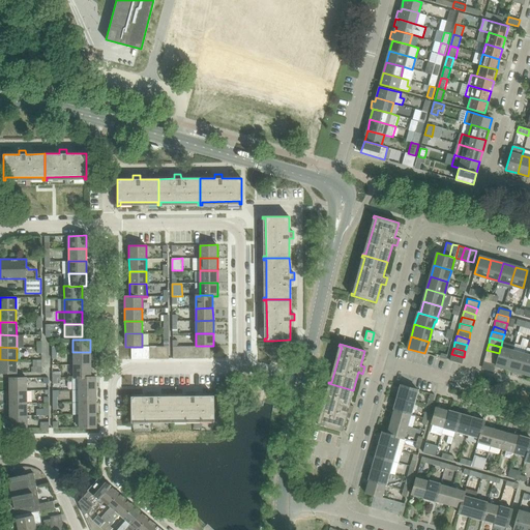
[(496,365),(507,369),(512,351),(500,348),(499,353),(497,359),(496,365)]
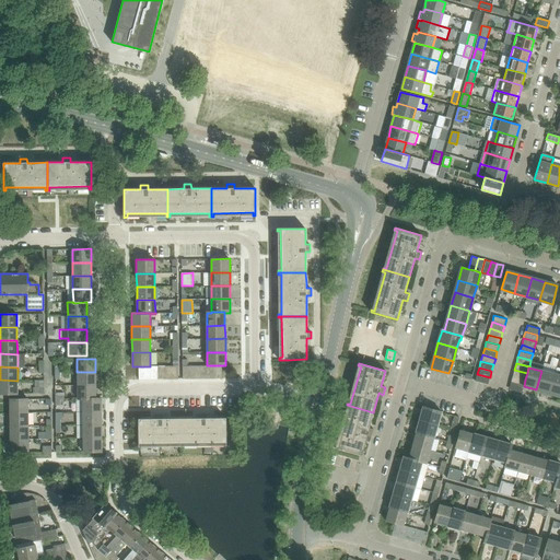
[(527,373),(514,370),(513,375),(525,380),(527,373)]
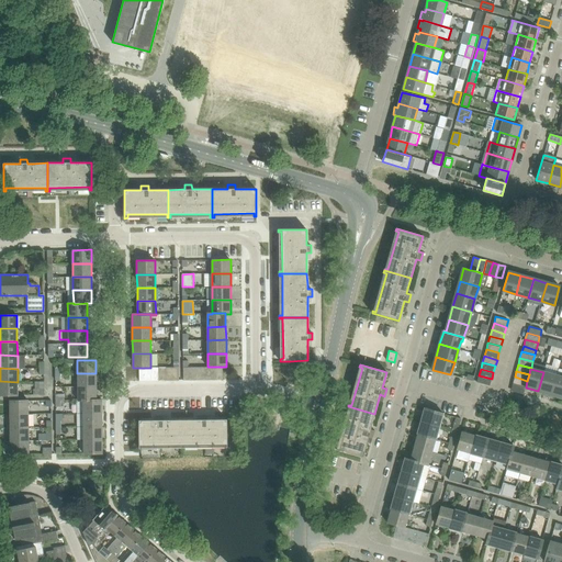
[(538,391),(551,394),(557,377),(543,372),(538,391)]
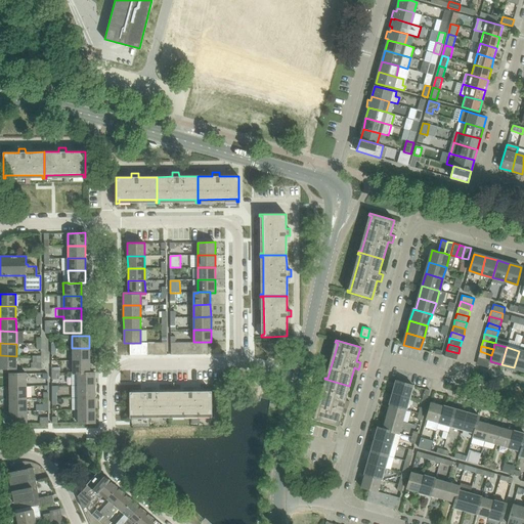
[(90,360),(89,348),(72,348),(73,360),(90,360)]
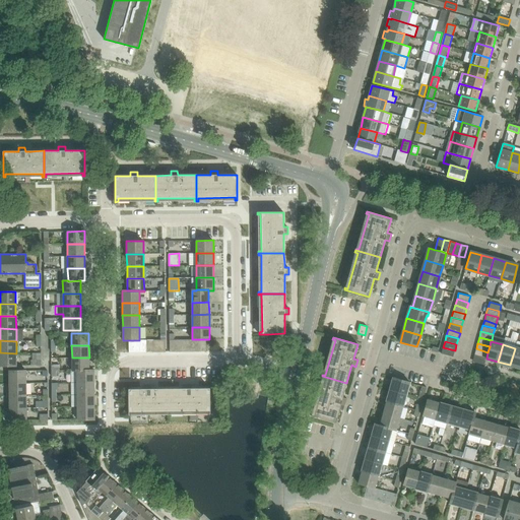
[(455,350),(443,347),(441,353),(453,356),(455,350)]
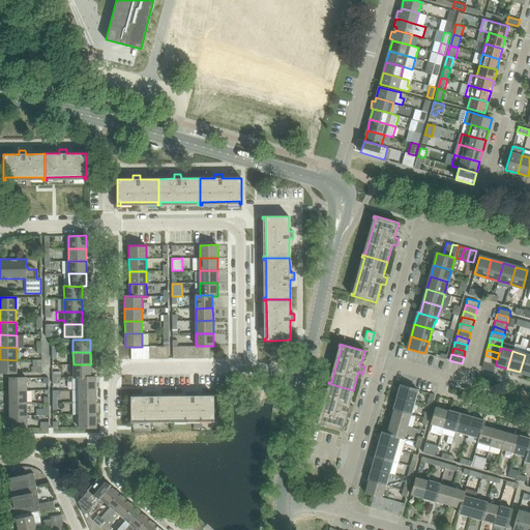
[(496,365),(497,359),(486,355),(483,361),(496,365)]
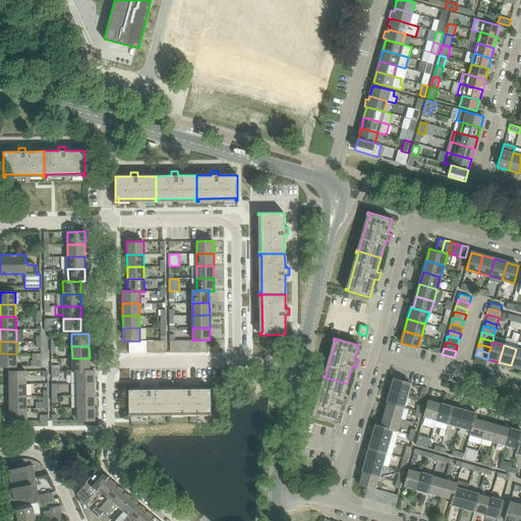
[(511,365),(520,367),(520,350),(516,349),(511,365)]
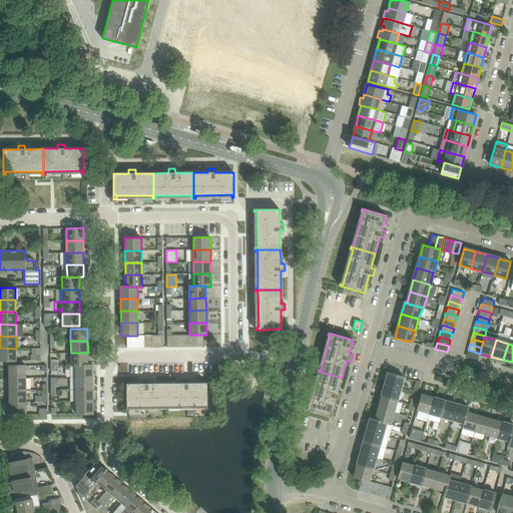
[(16,349),(0,348),(0,361),(16,361),(16,349)]
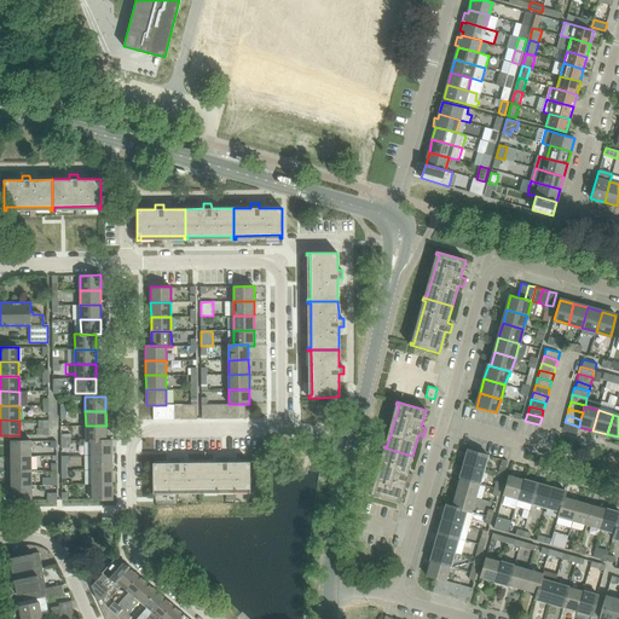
[(48,435),(48,421),(34,421),(34,427),(39,427),(39,431),(36,431),(36,435),(48,435)]
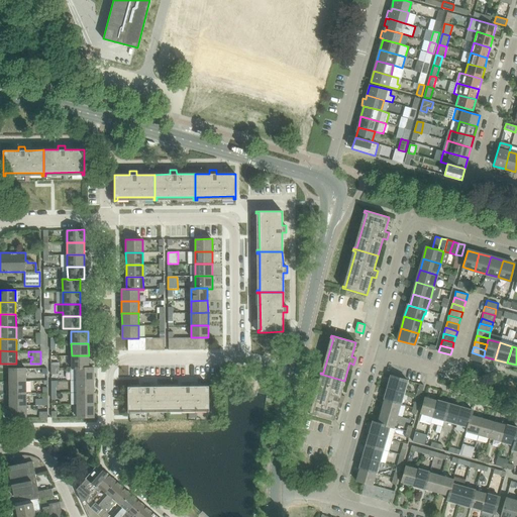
[(72,369),(76,369),(76,368),(89,368),(89,355),(72,355),(72,369)]
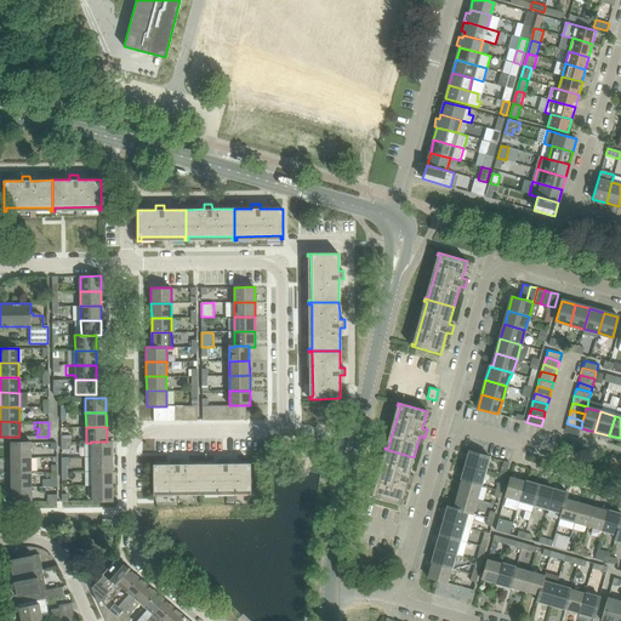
[(112,442),(107,442),(91,442),(91,443),(92,456),(113,456),(112,442)]
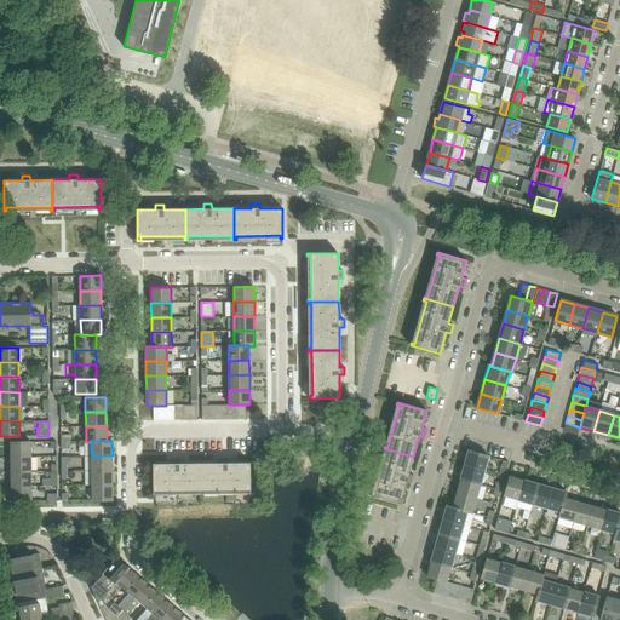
[(11,442),(11,457),(32,457),(32,442),(11,442)]
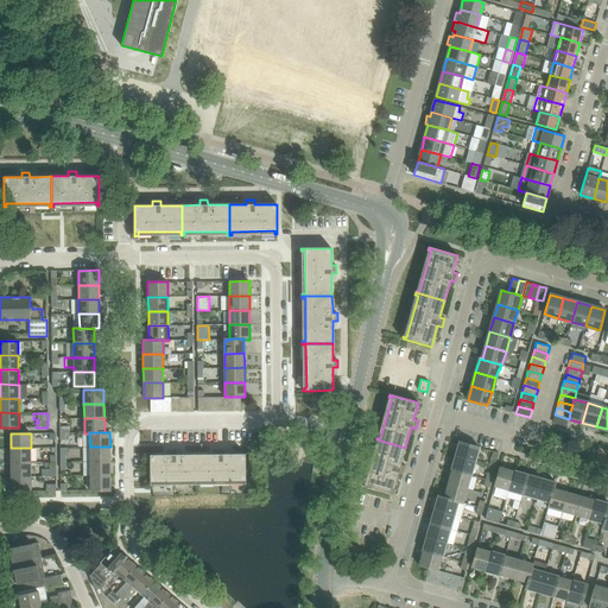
[(400,464),(403,460),(405,448),(377,439),(375,442),(379,443),(367,483),(365,483),(363,486),(392,494),(399,473),(403,474),(405,466),(400,464)]
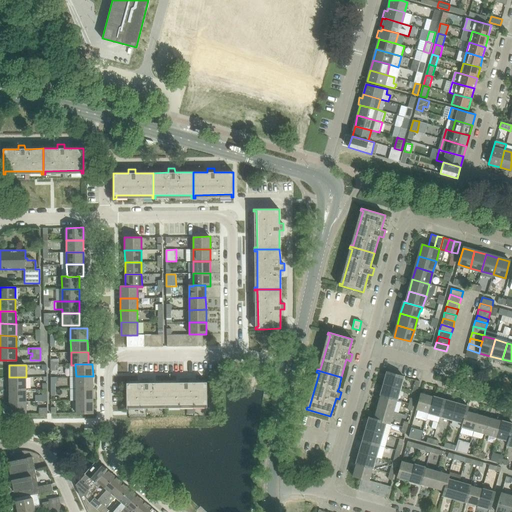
[(383,384),(400,389),(403,377),(403,376),(387,372),(383,384)]
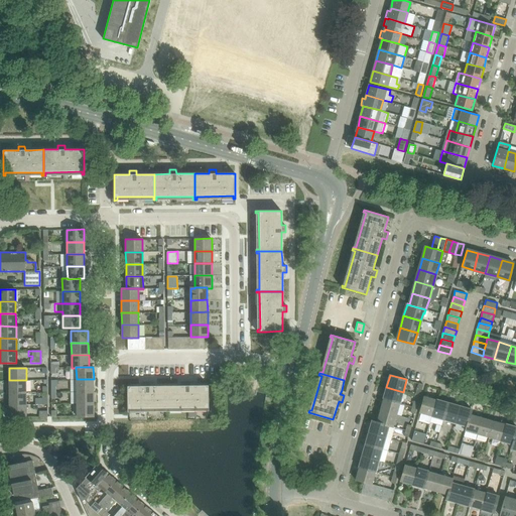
[(94,391),(94,379),(77,379),(77,392),(94,391)]
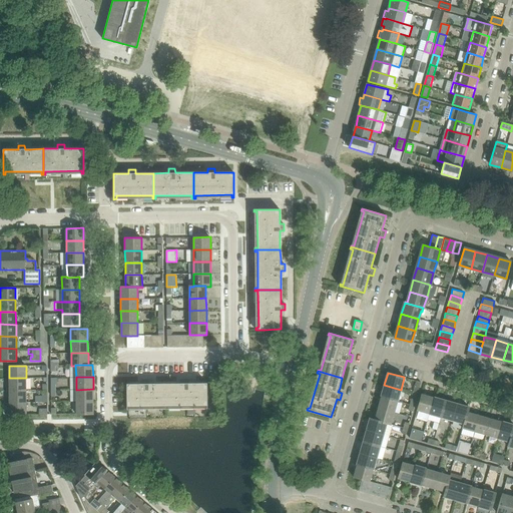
[(9,378),(9,390),(26,390),(26,378),(9,378)]
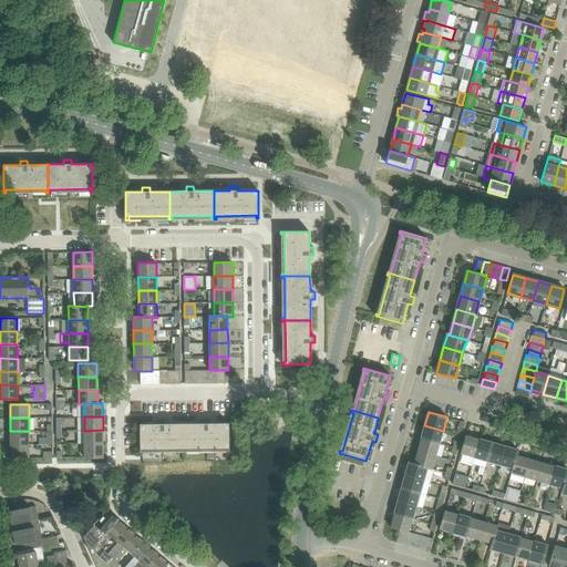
[(196,423),(184,423),(185,452),(186,452),(186,449),(226,447),(226,451),(229,451),(228,423),(214,423),(207,423),(207,419),(199,419),(200,423),(196,423)]
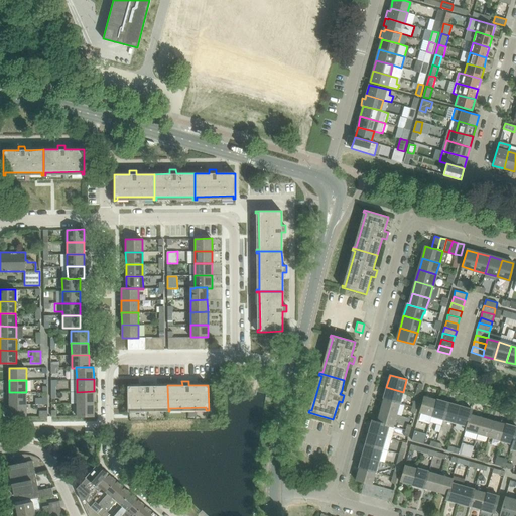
[(168,411),(167,385),(154,386),(149,386),(149,382),(142,382),(142,386),(138,386),(127,386),(127,411),(130,411),(130,408),(166,408),(166,411),(168,411)]
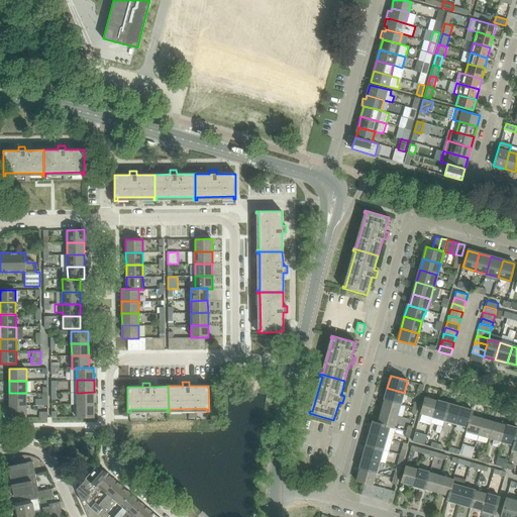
[(404,393),(387,388),(384,400),(400,404),(404,393)]
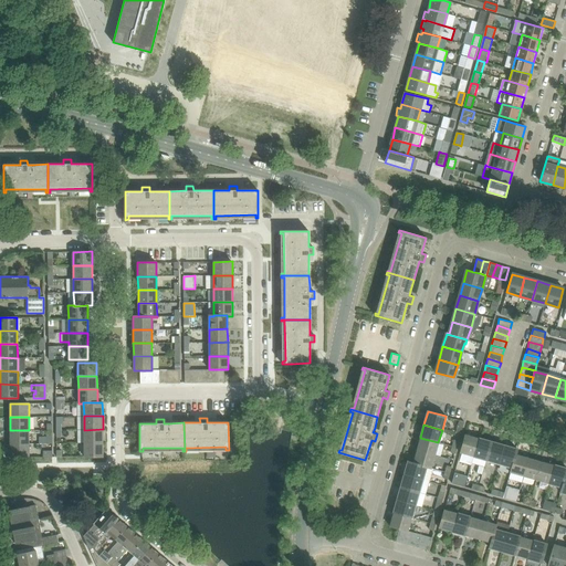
[(84,430),(84,443),(103,443),(103,429),(84,430)]
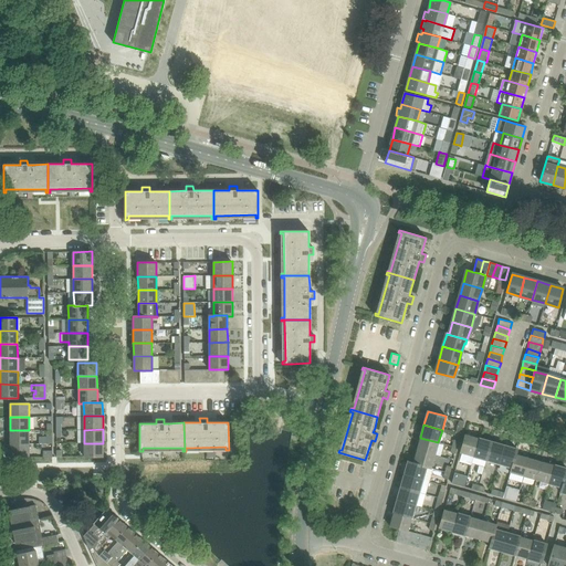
[(10,430),(10,444),(29,443),(29,430),(10,430)]
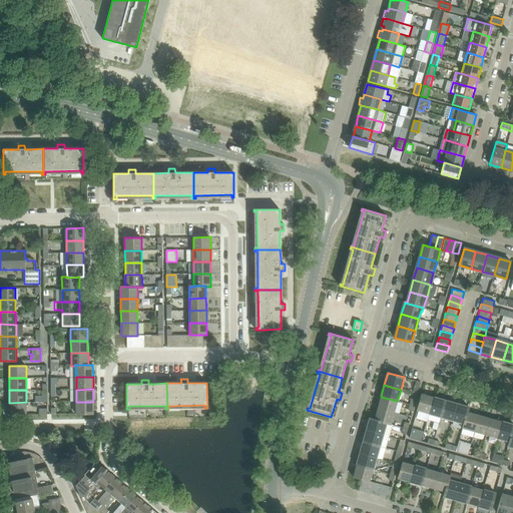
[(422,394),(417,410),(429,414),(433,397),(422,394)]
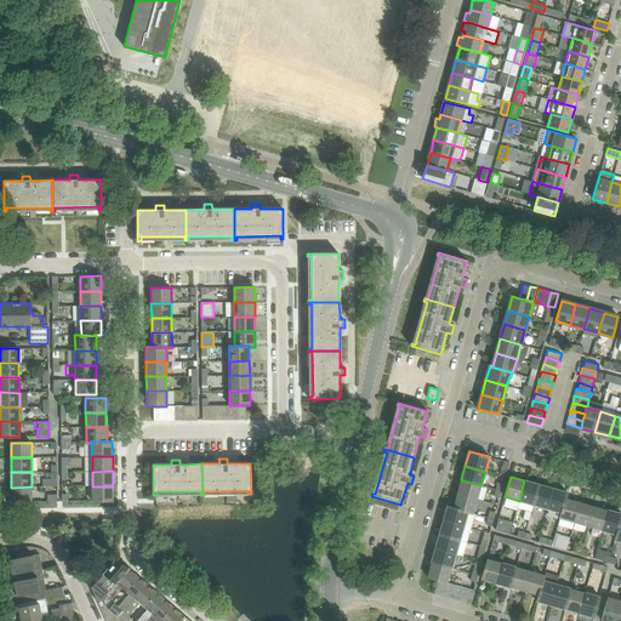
[(480,485),(461,480),(457,494),(477,500),(480,485)]
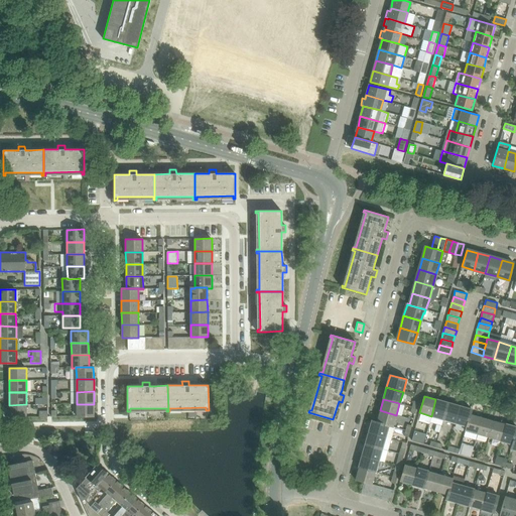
[(447,403),(435,399),(431,416),(443,419),(447,403)]
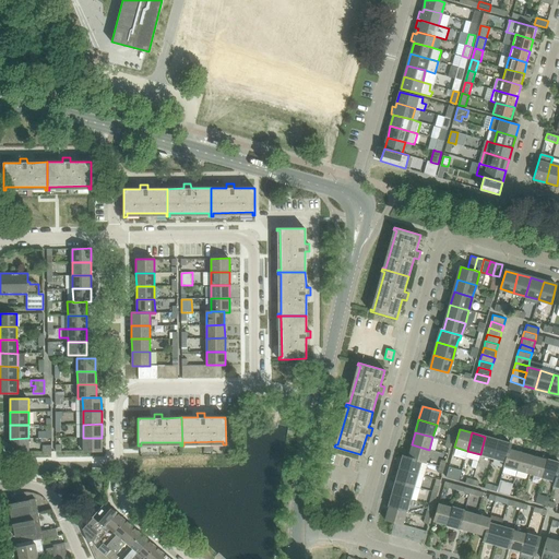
[(485,437),(480,454),(492,459),(498,440),(485,437)]
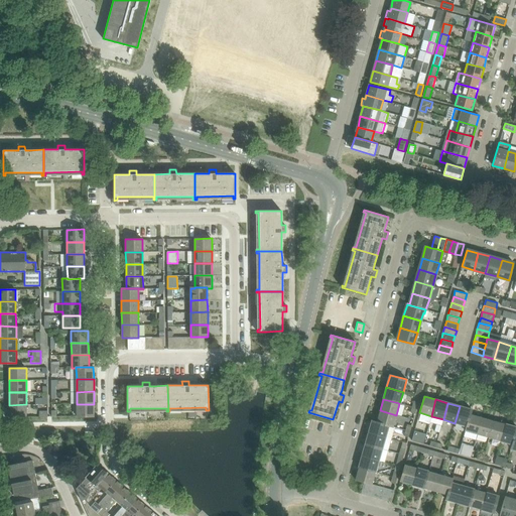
[(26,417),(26,404),(9,405),(9,417),(26,417)]
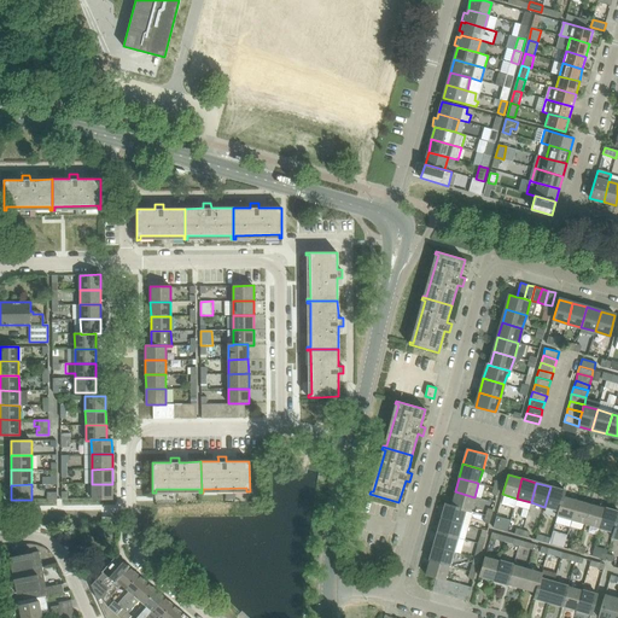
[(112,499),(112,484),(92,484),(92,499),(112,499)]
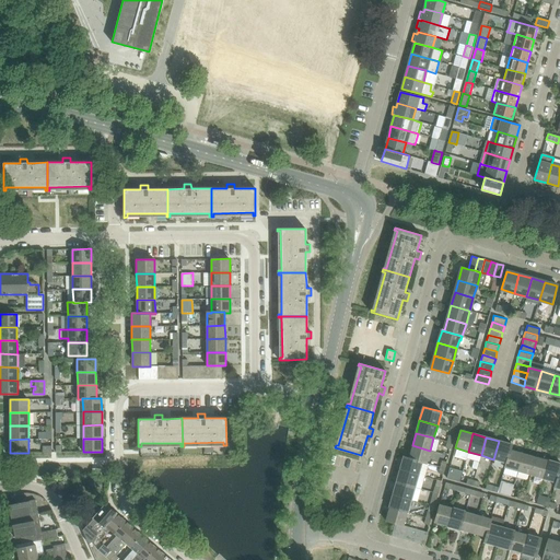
[(512,445),(499,441),(493,459),(506,463),(510,450),(512,445)]
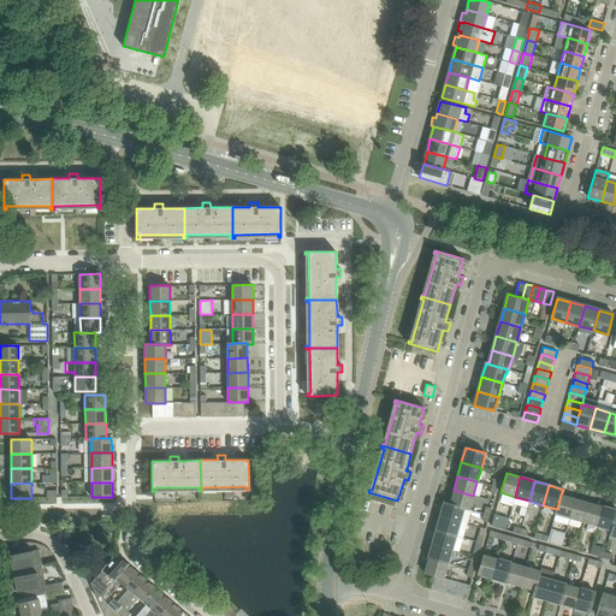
[(473,496),(454,490),(450,503),(450,504),(463,508),(463,509),(469,510),(473,496)]
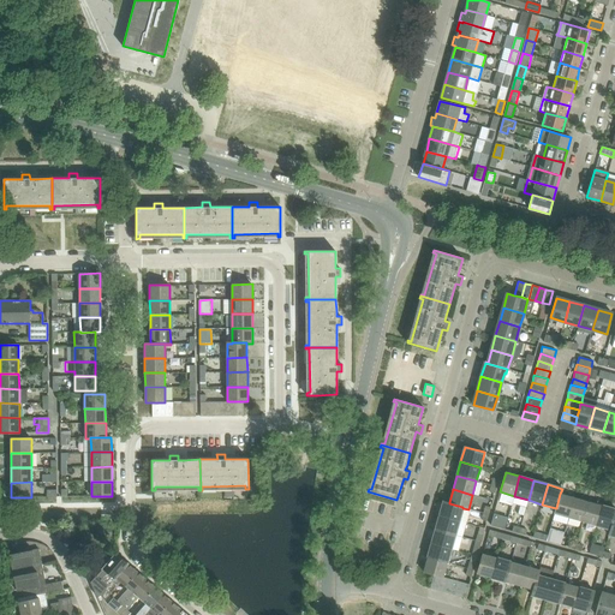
[(560,494),(556,508),(555,514),(568,518),(574,497),(560,494)]
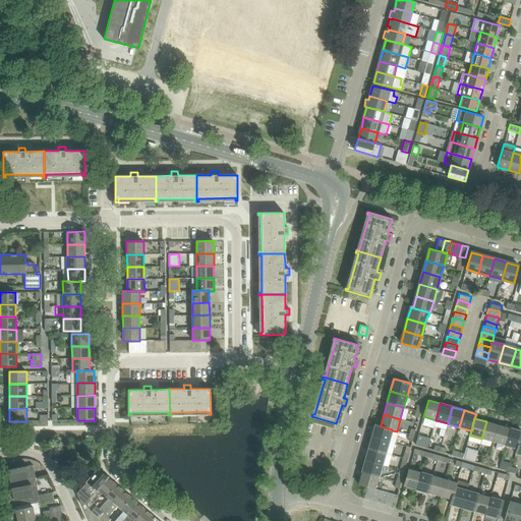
[(499,425),(486,421),(481,439),(494,442),(499,425)]
